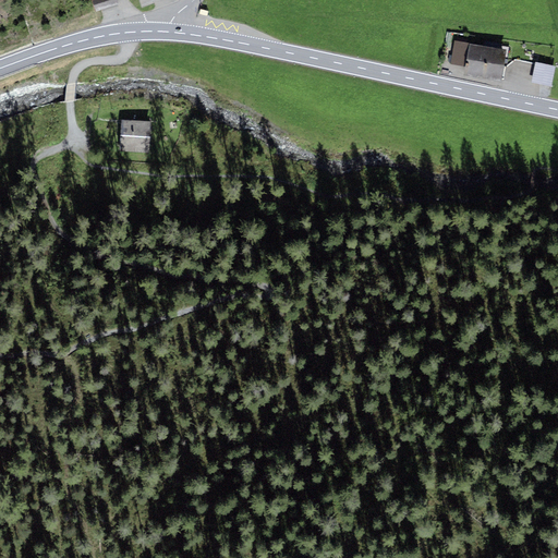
[(92,0),(95,11),(119,4),(117,0),(92,0)]
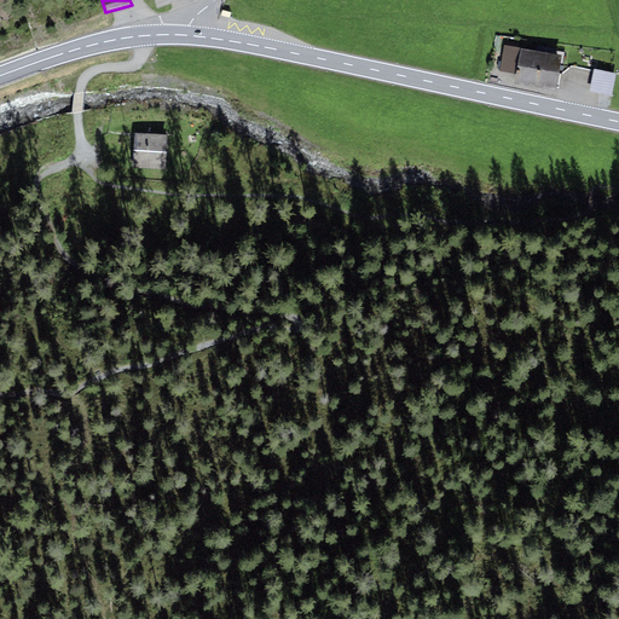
[(516,74),(521,48),(504,46),(499,71),(516,74)]
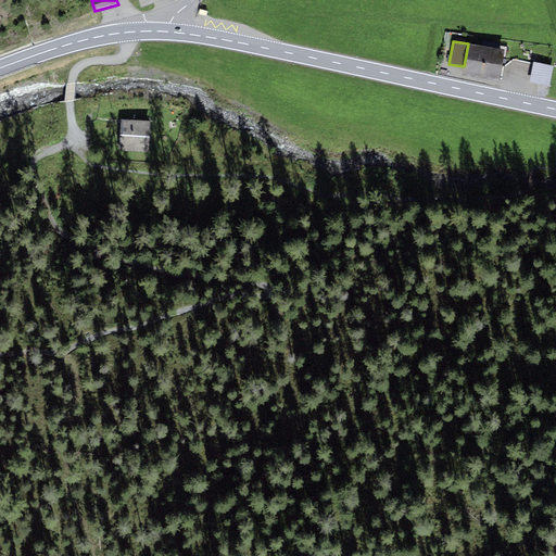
[(505,50),(468,43),(464,66),(462,75),(500,81),(505,50)]
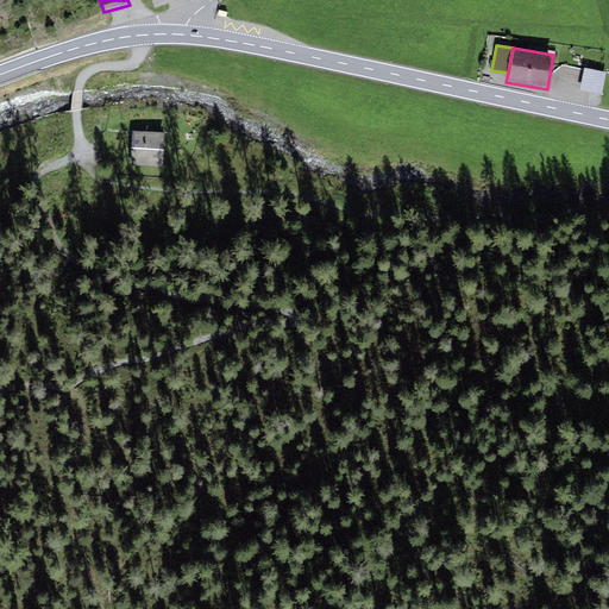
[(606,73),(584,67),(579,89),(601,95),(606,73)]
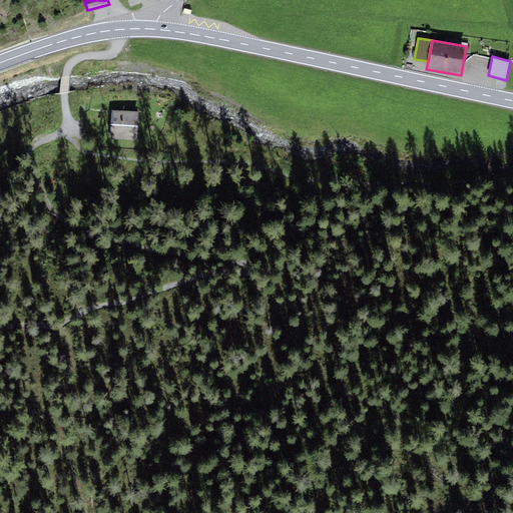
[(139,112),(111,110),(110,138),(137,140),(139,112)]
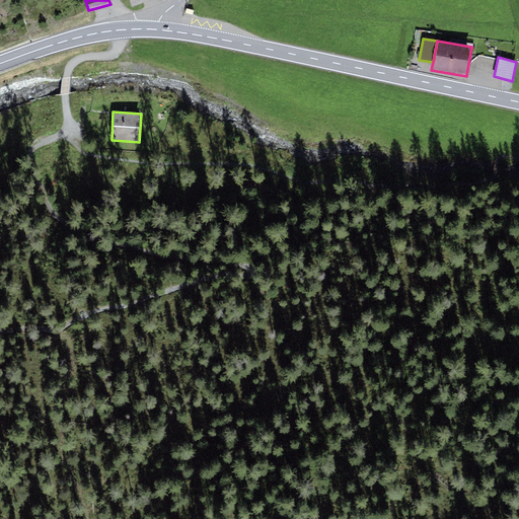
All buildings are outlined.
